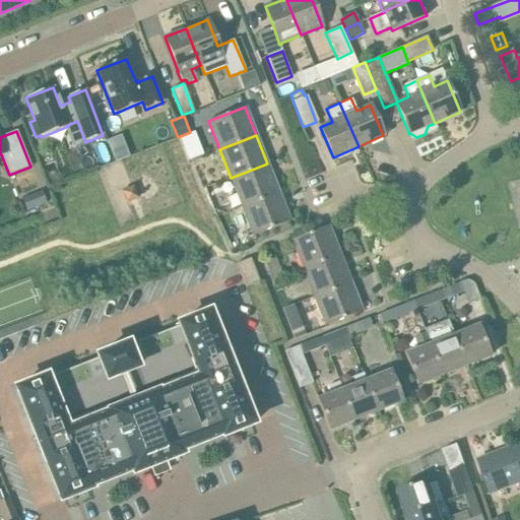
[(231,178),(242,206),(278,192),(267,164),(231,178)]
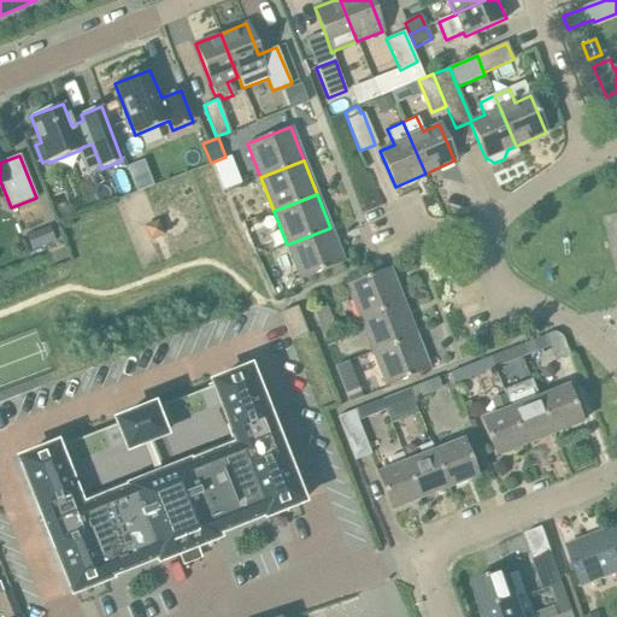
[(51,225),(27,235),(33,251),(57,241),(51,225)]
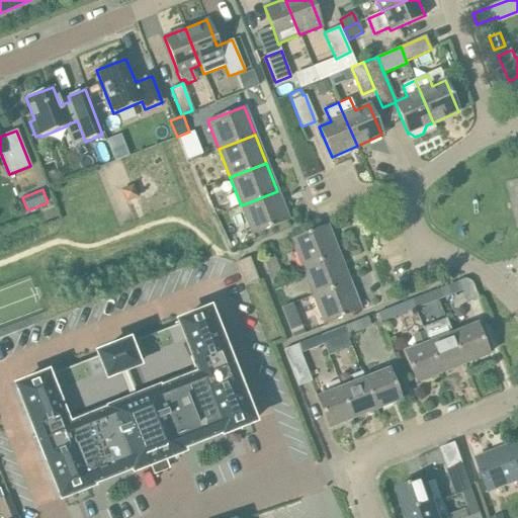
[(288,220),(277,191),(241,205),(252,234),(288,220)]
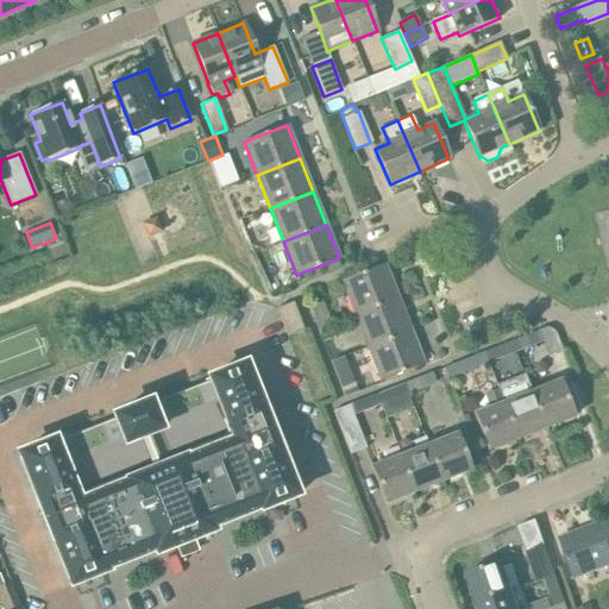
[(341,281),(355,314),(397,297),(384,264),(341,281)]
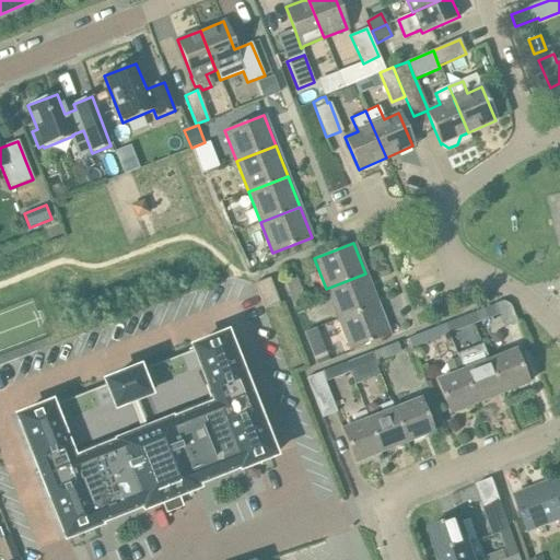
[(326,289),(338,319),(377,304),(365,273),(326,289)]
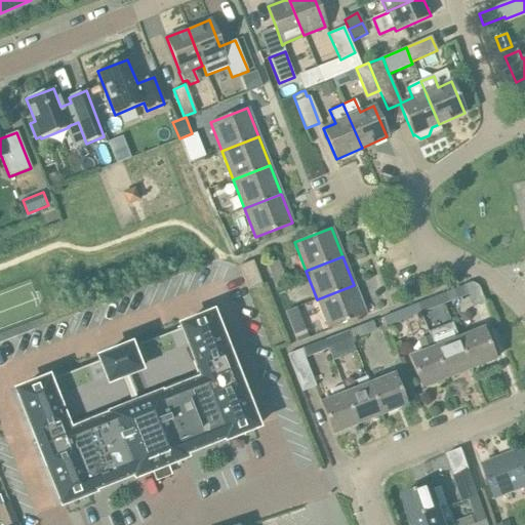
[(278,257),(267,261),(275,283),(285,279),(278,257)]
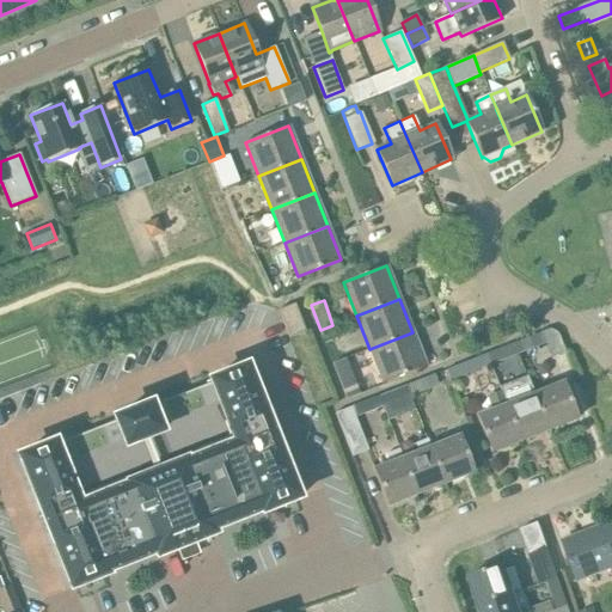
[(294,304),(279,310),(289,337),(305,331),(294,304)]
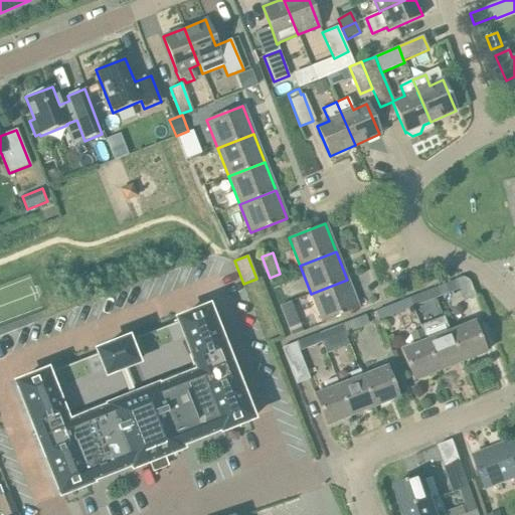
[(459,289),(464,303),(476,298),(469,280),(463,277),(433,289),(436,298),(459,289)]
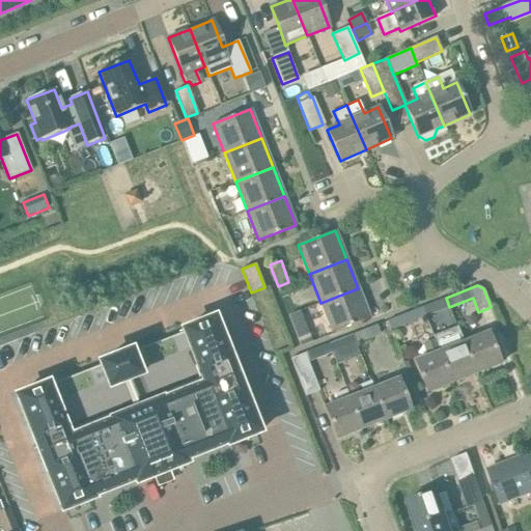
[(369,317),(358,288),(320,303),(332,332),(369,317)]
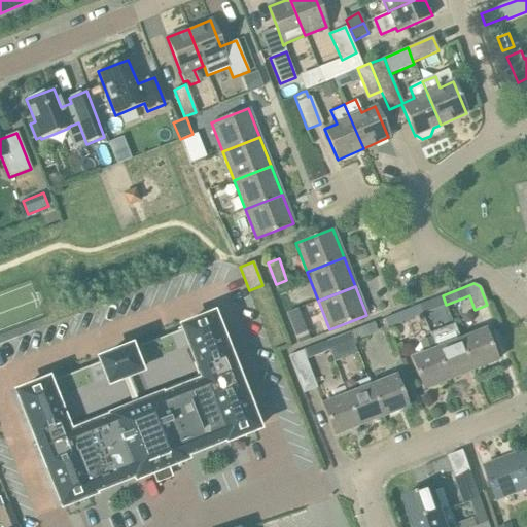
[(418,305),(422,314),(446,305),(443,295),(418,305)]
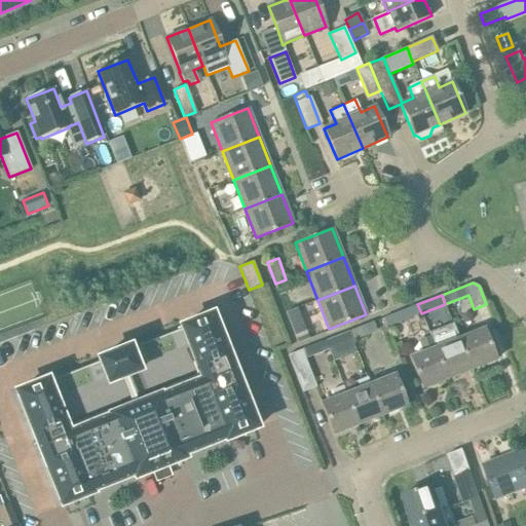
[(393,313),(397,323),(421,313),(417,304),(393,313)]
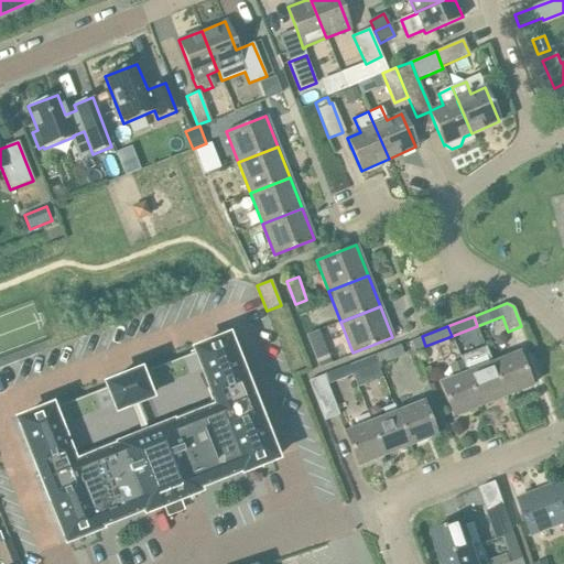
[(143,509),(144,512),(197,492),(196,489),(241,470),(242,473),(274,459),(227,339),(196,351),(196,353),(141,375),(140,373),(107,386),(108,387),(52,409),(51,408),(19,420),(65,541),(98,529),(97,527),(143,509)]
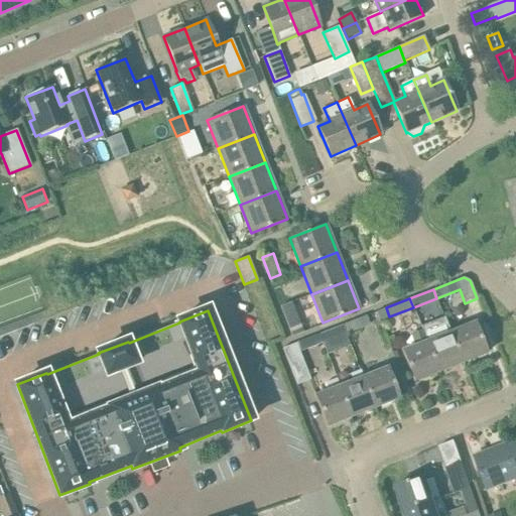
[(343,325),(346,334),(351,332),(369,325),(366,315),(343,325)]
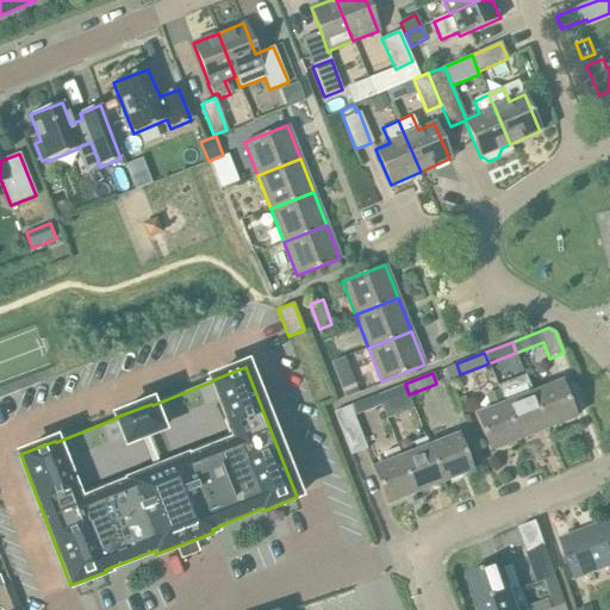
[(497,386),(499,391),(518,440),(546,429),(531,393),(526,375),(497,386)]
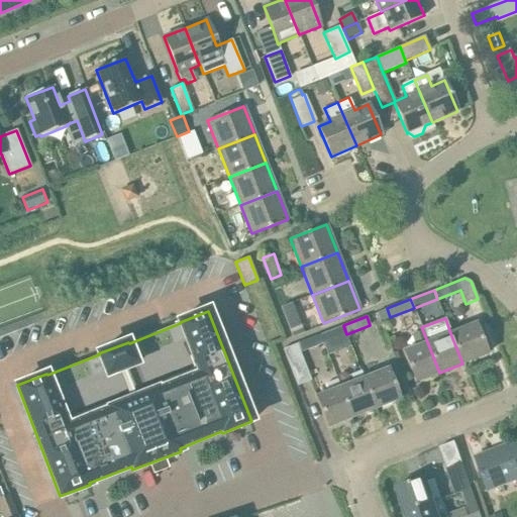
[(299,321),(289,324),(294,336),(304,332),(299,321)]
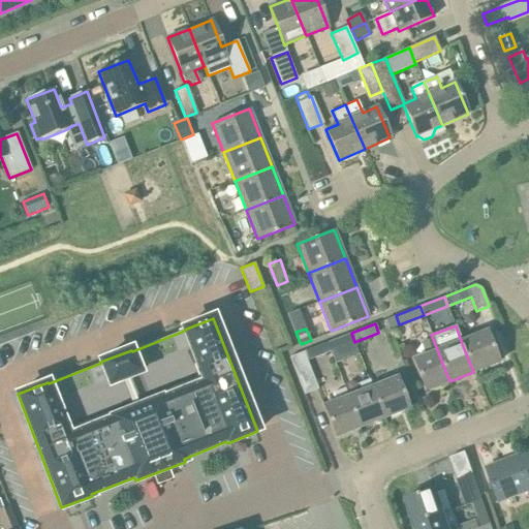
[(461,341),(473,372),(499,362),(487,331),(463,340),(461,341)]
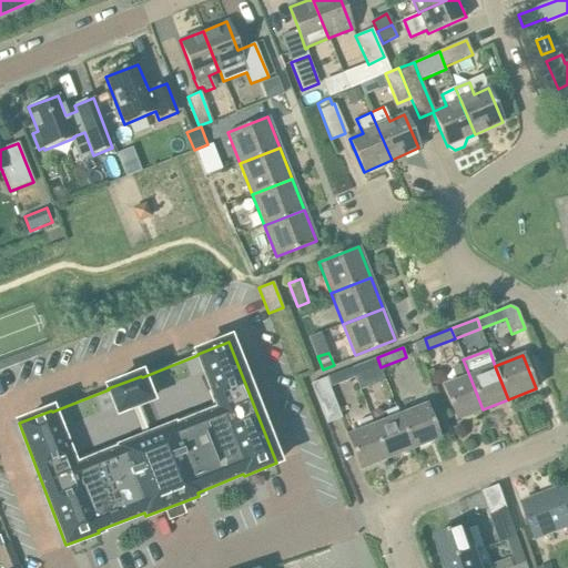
[(351,367),(355,377),(381,367),(377,357),(351,367)]
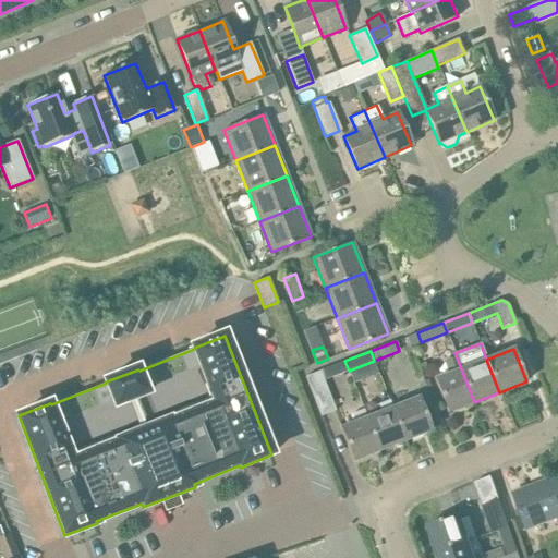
[(448,412),(474,402),(457,358),(444,363),(449,374),(435,379),(448,412)]
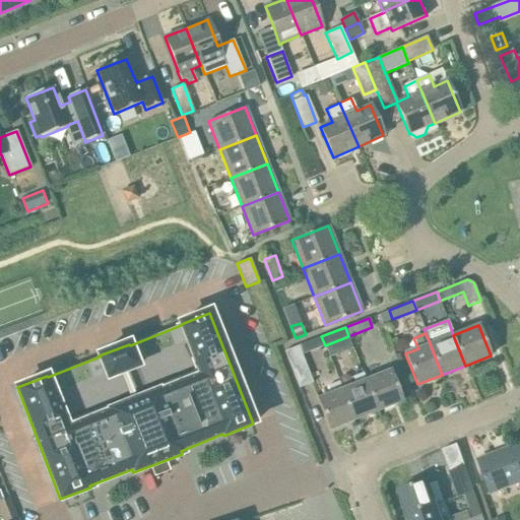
[(291,371),(299,387),(313,383),(302,354),(325,345),(321,336),(284,350),(291,371)]
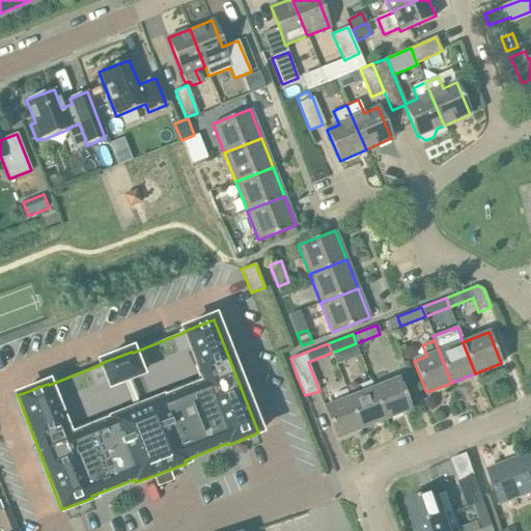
[(385,419),(410,410),(398,379),(374,388),(371,381),(370,382),(373,388),(385,419)]
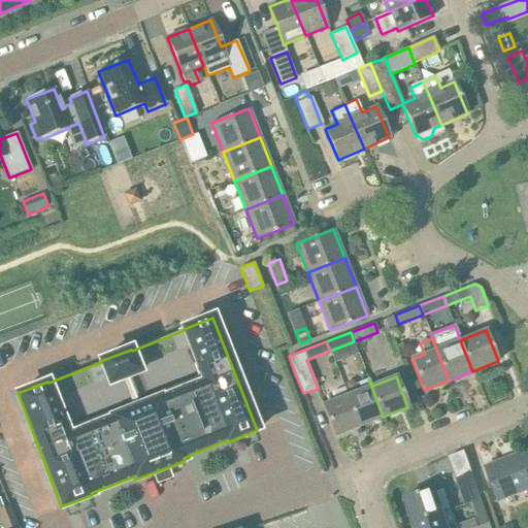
[(383,417),(371,386),(368,380),(359,383),(361,390),(348,395),(344,388),(348,396),(359,426),(383,417)]
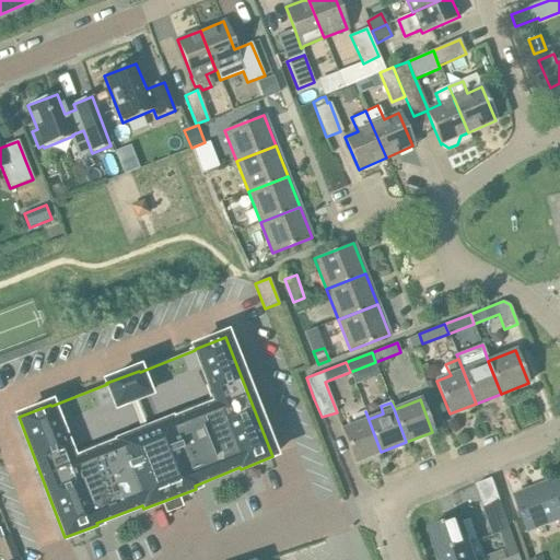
[(381,452),(369,420),(365,411),(353,416),(357,424),(341,430),(354,462),(381,452)]
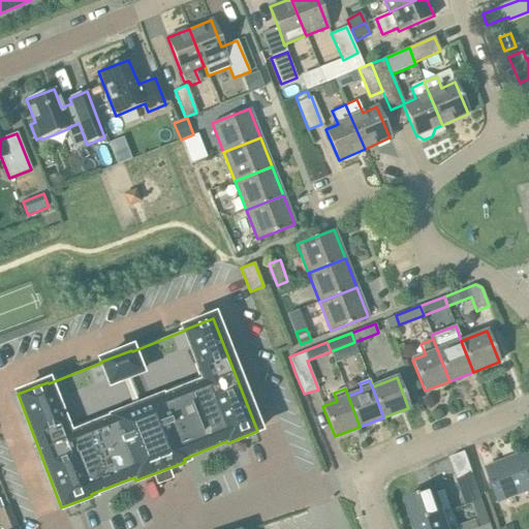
[(528,450),(514,457),(527,492),(528,491),(528,450)]
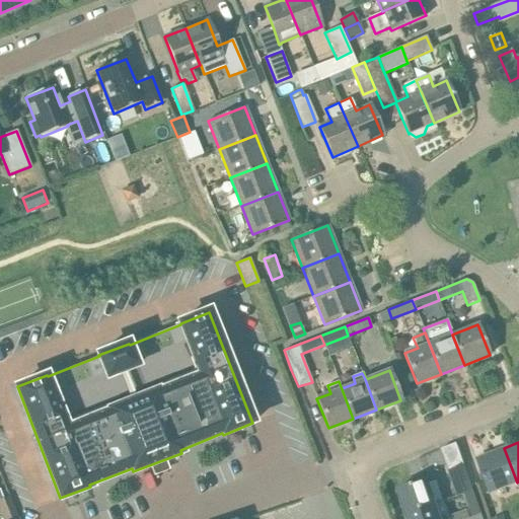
[(454,470),(462,494),(472,490),(456,445),(443,450),(451,471),(454,470)]
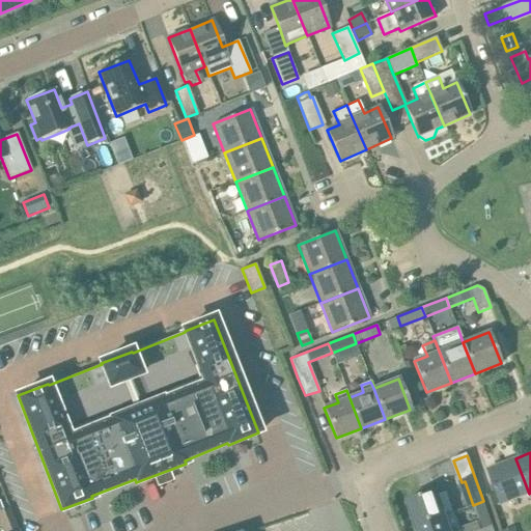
[(486,470),(501,504),(529,494),(515,458),(486,470)]
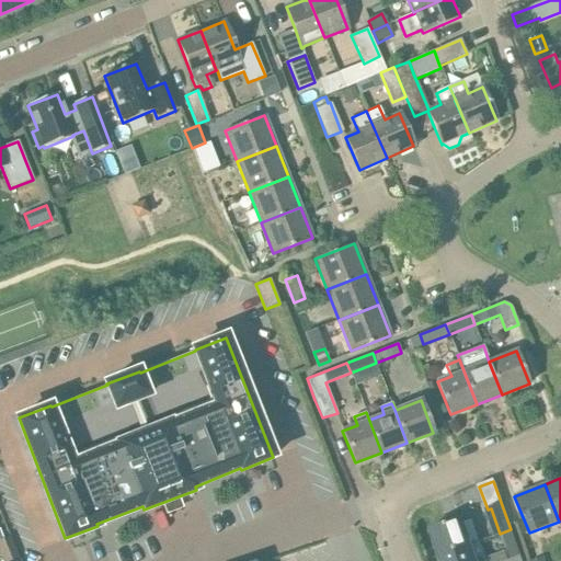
[(461,518),(430,529),(438,554),(470,544),(461,518)]
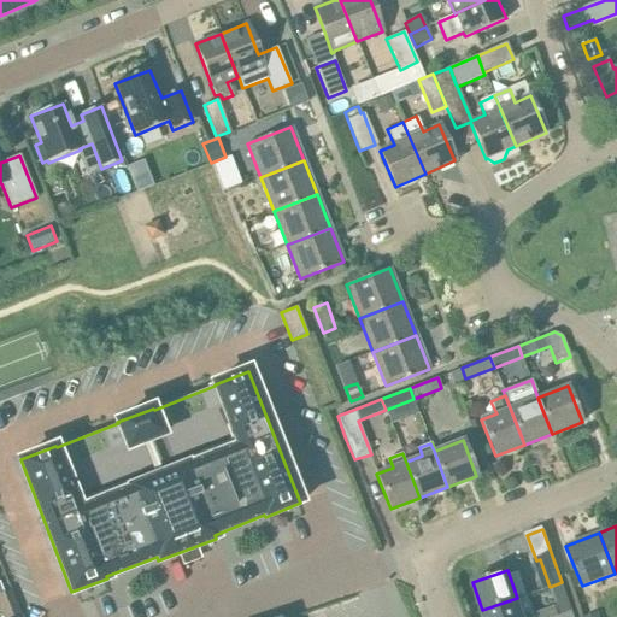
[(559,615),(560,615),(571,611),(562,582),(550,587),(559,615)]
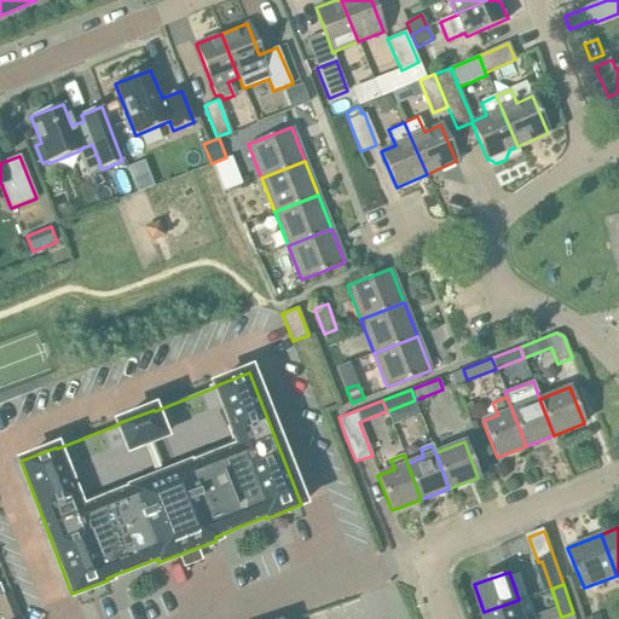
[(484,612),(486,618),(534,618),(527,597),(519,600),(484,612)]
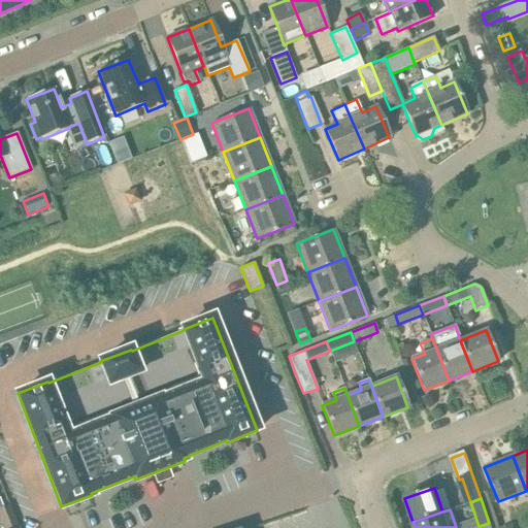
[(14,527),(17,527),(11,515),(2,519),(5,527),(14,527)]
